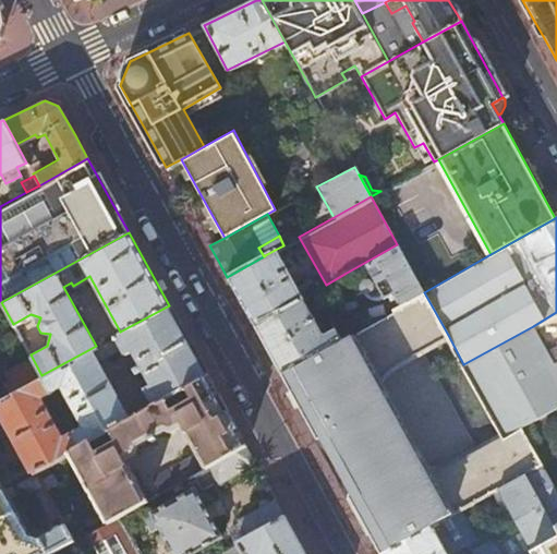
[(398,305),(424,292),(397,244),(344,274),(355,294),(361,291),(363,294),(366,298),(371,300),(374,301),(376,301),(379,300),(382,299),(391,293),(398,305)]
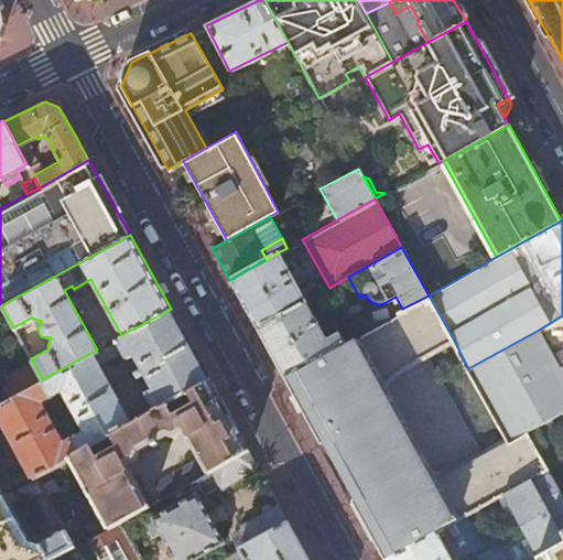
[(267,259),(229,280),(241,301),(256,327),(305,301),(322,291),(315,279),(298,288),(278,252),(268,258),(267,259)]
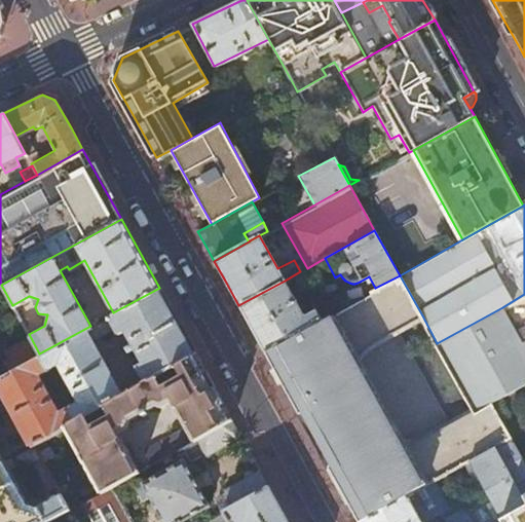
[(511,437),(491,402),(475,411),(474,408),(428,432),(416,437),(404,439),(389,438),(376,434),(370,431),(364,425),(354,415),(349,404),(347,393),(347,381),(350,368),(355,358),(362,349),(367,344),(376,339),(422,315),(400,275),(375,288),(321,320),(315,322),(264,350),(287,392),(337,483),(359,521),(436,479),(470,460),(511,437)]
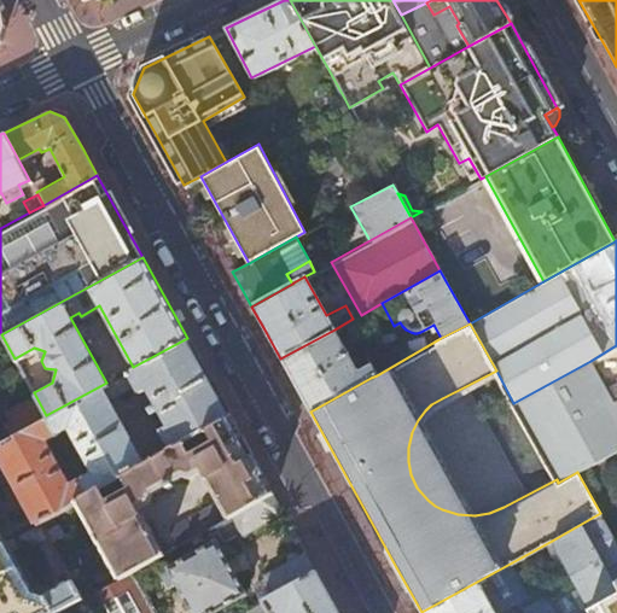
[(335,330),(280,358),(297,389),(310,412),(371,378),(377,375),(370,362),(356,369),(335,330)]
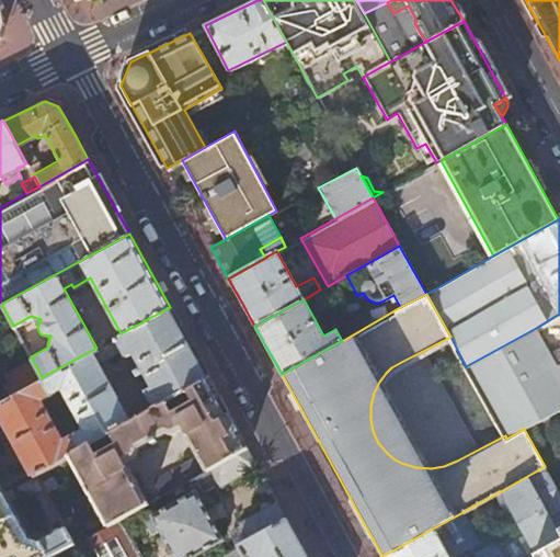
[(81,424),(71,430),(80,445),(207,375),(186,337),(170,307),(121,333),(96,348),(42,377),(49,391),(59,385),(81,424)]
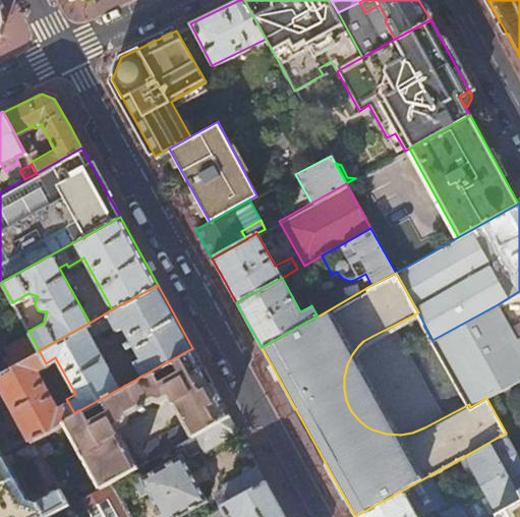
[(432,340),(451,371),(519,333),(519,291),(519,320),(509,326),(498,304),(432,340)]
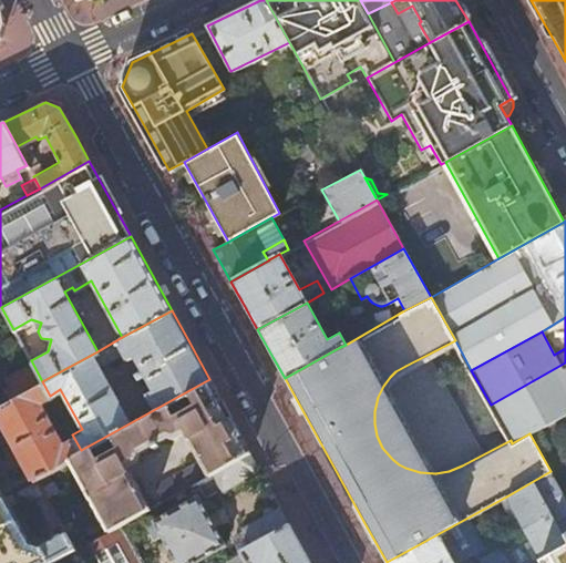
[(565,362),(491,405),(511,440),(512,443),(530,433),(565,411),(565,362)]
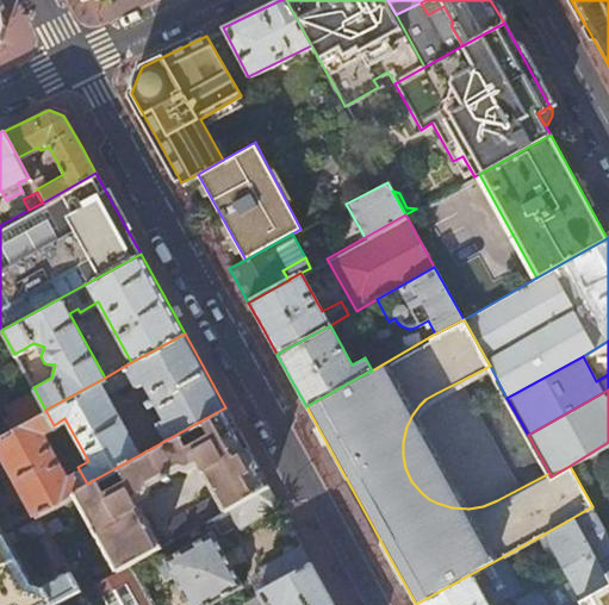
[(249,450),(225,407),(87,484),(36,512),(43,526),(68,571),(78,588),(82,585),(128,560),(159,543),(134,497),(143,491),(145,482),(159,475),(162,480),(169,476),(166,471),(176,465),(185,468),(197,461),(212,490),(180,506),(185,516),(169,525),(174,535),(227,505),(267,482),(249,450)]
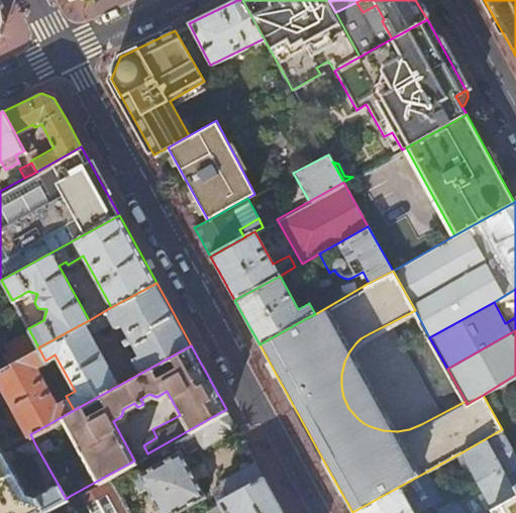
[(30,434),(74,410),(66,396),(57,402),(36,365),(45,361),(38,347),(0,368),(0,383),(28,435),(30,434)]
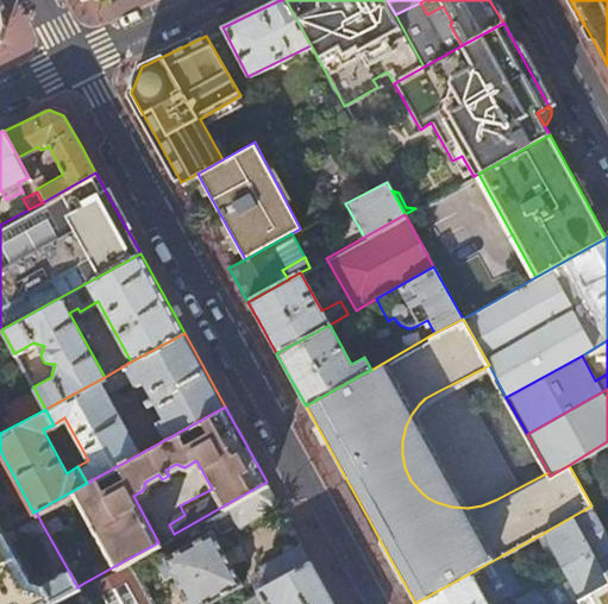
[(277,501),(267,482),(226,504),(238,523),(277,501)]
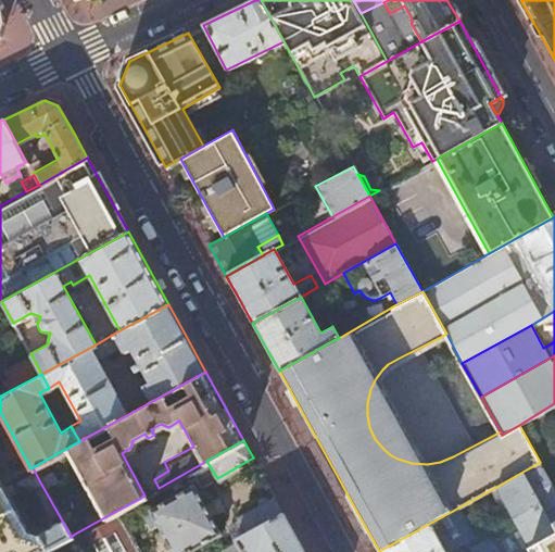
[(554,487),(541,463),(540,462),(496,487),(511,512),(505,515),(512,525),(515,523),(530,548),(538,543),(554,534),(554,530),(552,525),(543,510),(554,502),(554,487)]
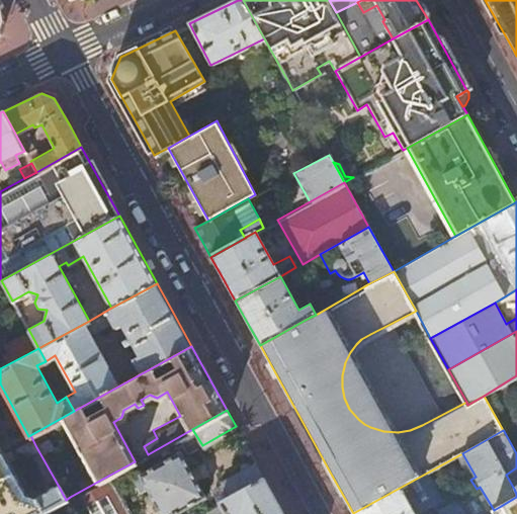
[(36,447),(30,435),(28,436),(13,444),(18,453),(25,449),(26,452),(36,447)]
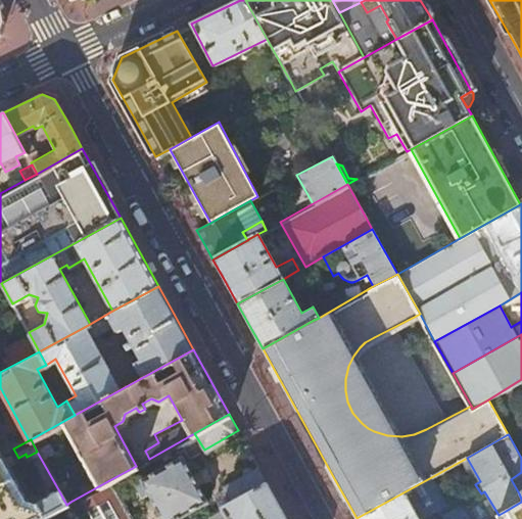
[(0,518),(40,518),(66,505),(58,489),(39,501),(26,498),(7,463),(14,460),(9,452),(3,456),(0,457),(0,518)]
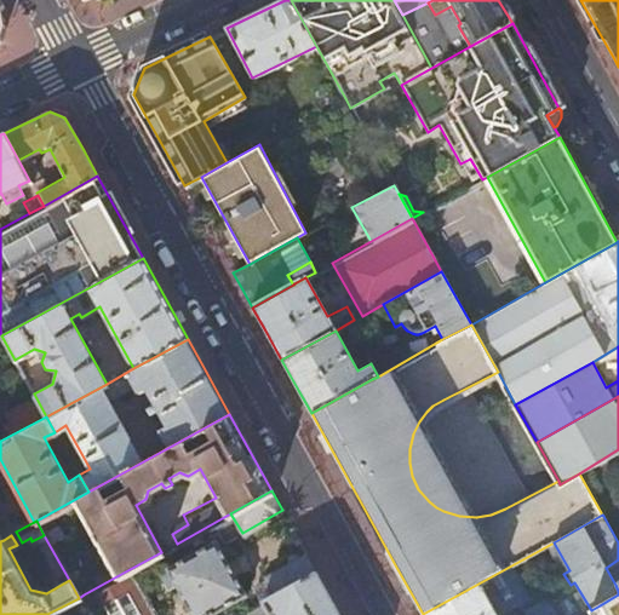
[(195,614),(202,614),(244,592),(213,538),(166,564),(195,614)]
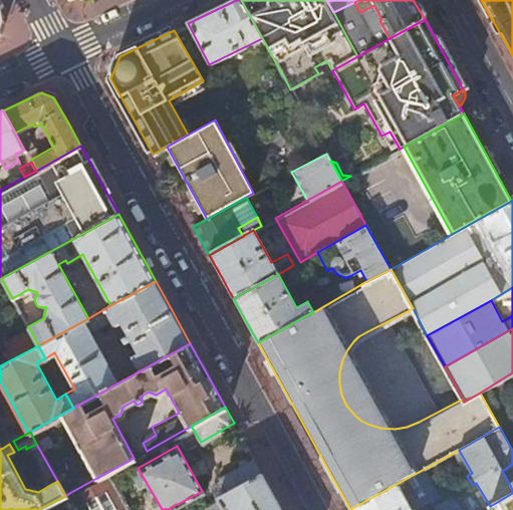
[(218,497),(262,473),(252,456),(218,475),(220,479),(210,484),(218,497)]
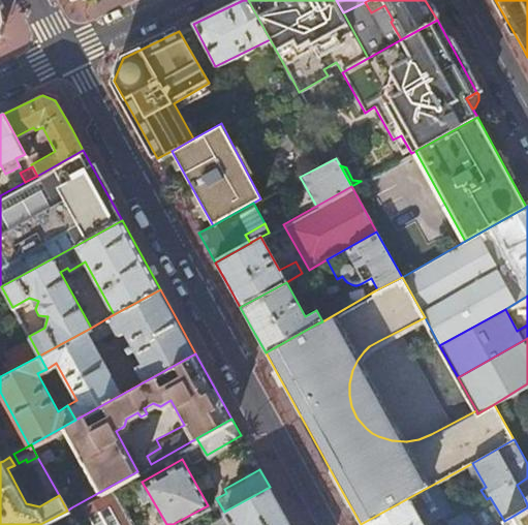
[(454,510),(438,482),(361,524),(424,524),(421,518),(437,507),(442,517),(454,510)]
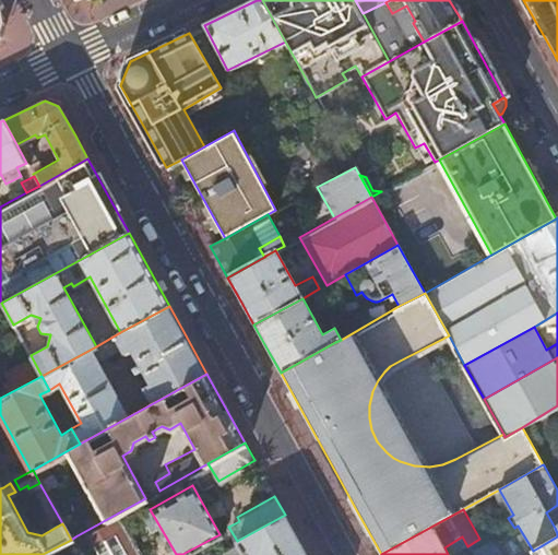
[(75,536),(85,554),(140,554),(117,514),(75,536)]
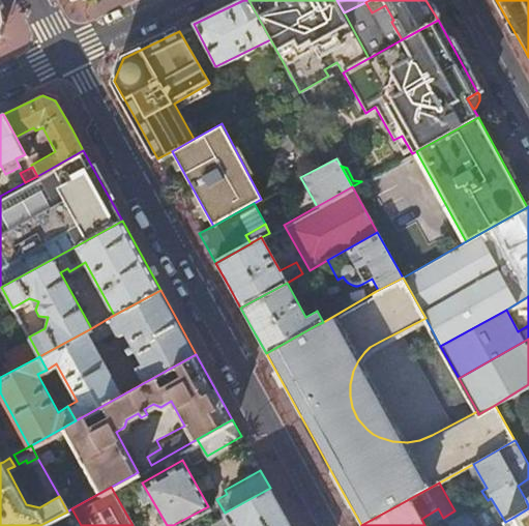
[(291,525),(270,488),(225,513),(223,514),(230,525),(291,525)]
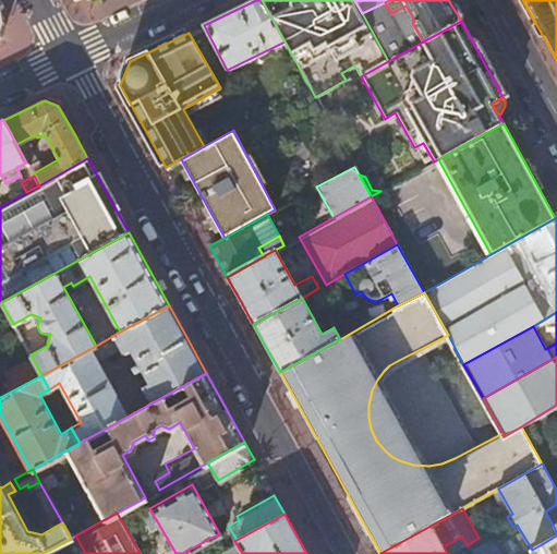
[(556,553),(556,524),(554,527),(556,532),(556,536),(540,545),(544,553),(556,553)]
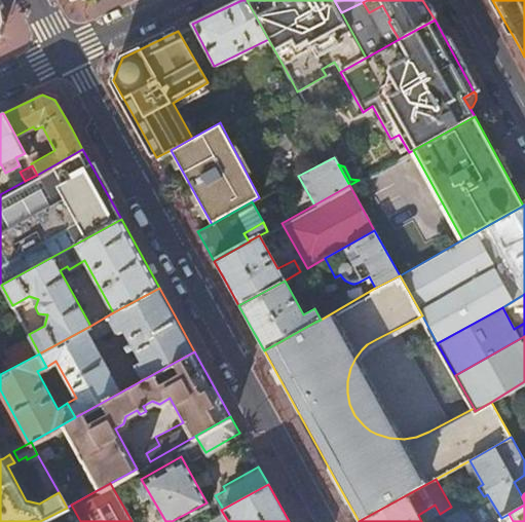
[(473,521),(464,508),(446,518),(447,521),(473,521)]
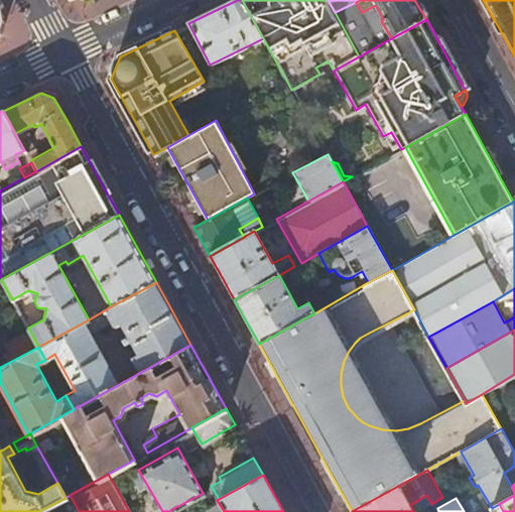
[(224,511),(217,500),(195,511),(224,511)]
